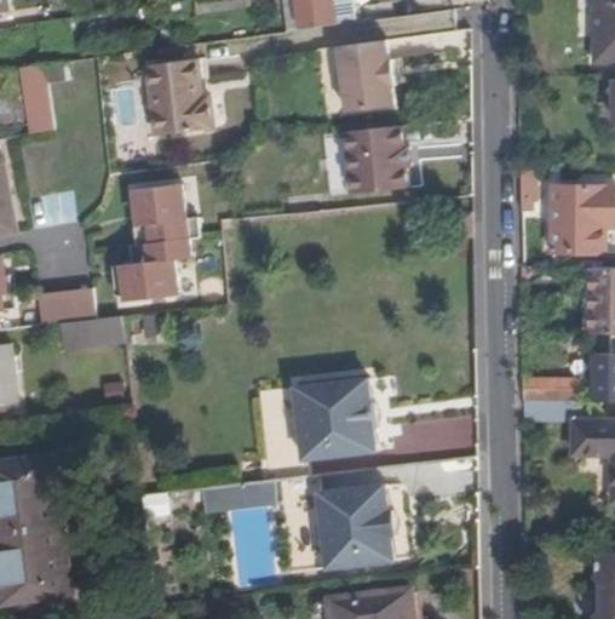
[(260,6),(259,0),(193,0),(194,16),(260,6)]
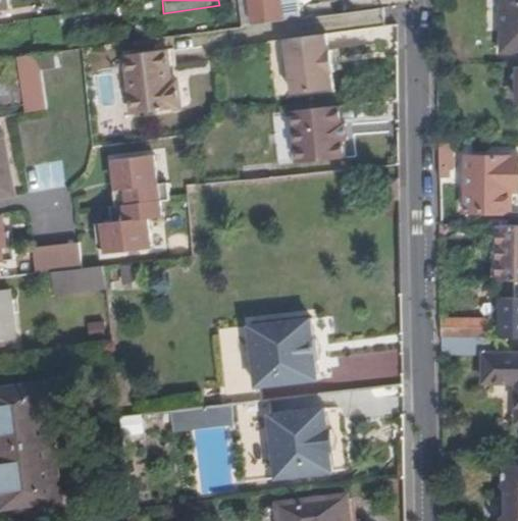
[(236,0),(240,28),(251,25),(247,0),(236,0)]
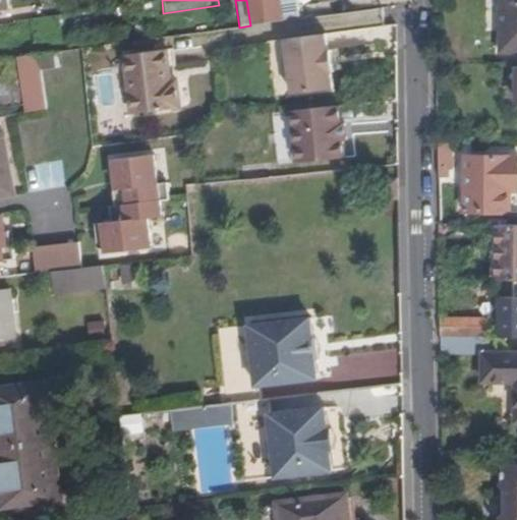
[(246,0),(250,25),(282,20),(278,0),(246,0)]
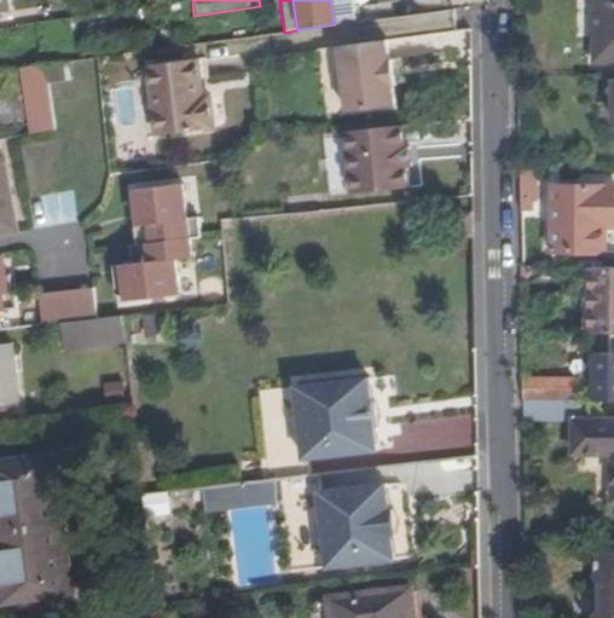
[(337,0),(339,17),(354,16),(352,0),(337,0)]
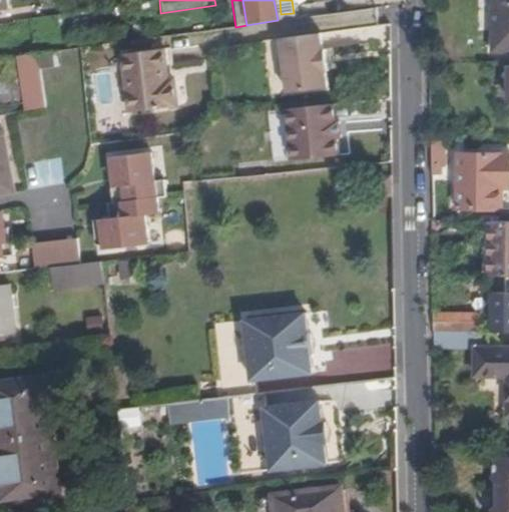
[(489,0),(489,52),(508,52),(508,0),(489,0)]
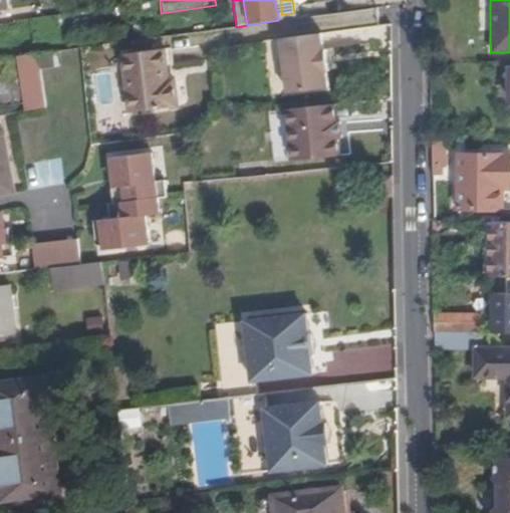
[(318,32),(278,37),(285,92),(325,87),(323,71),(327,71),(323,48),(320,49),(318,32)]
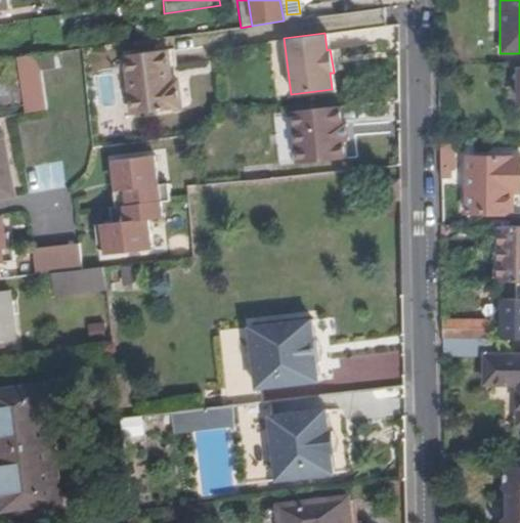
[(162,50),(121,56),(130,116),(177,110),(173,82),(166,82),(162,50)]
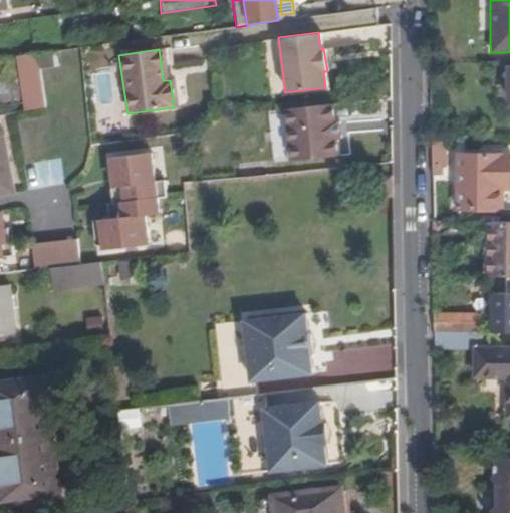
[(55,105),(48,53),(36,54),(43,106),(55,105)]
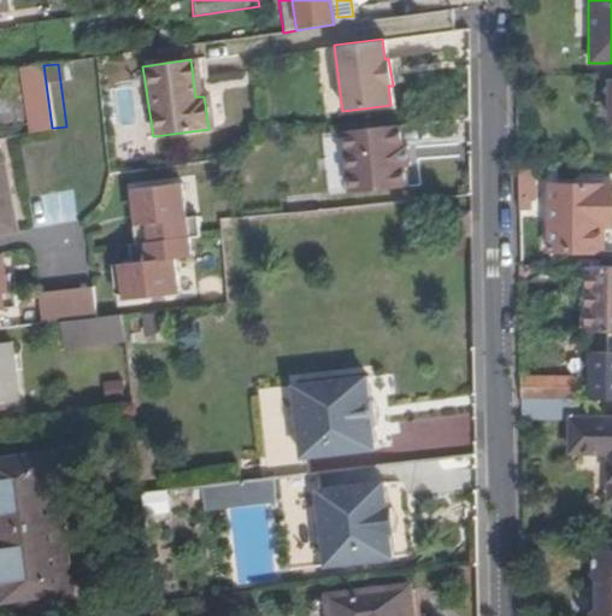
[(52,128),(43,65),(42,65),(29,66),(39,132),(49,129),(52,128)]
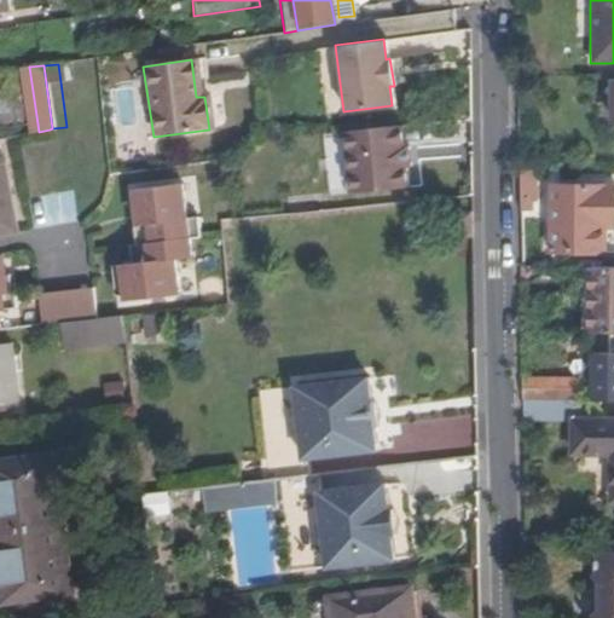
[(9,90),(0,91),(0,122),(12,121),(9,90)]
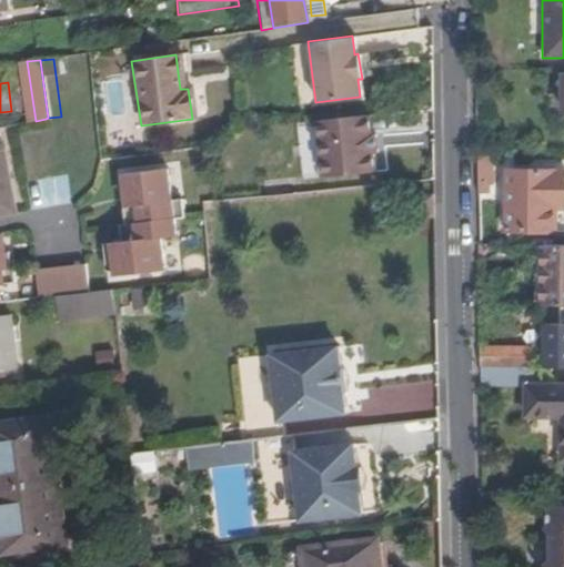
[(369,134),(316,140),(321,178),(374,172),(369,134)]
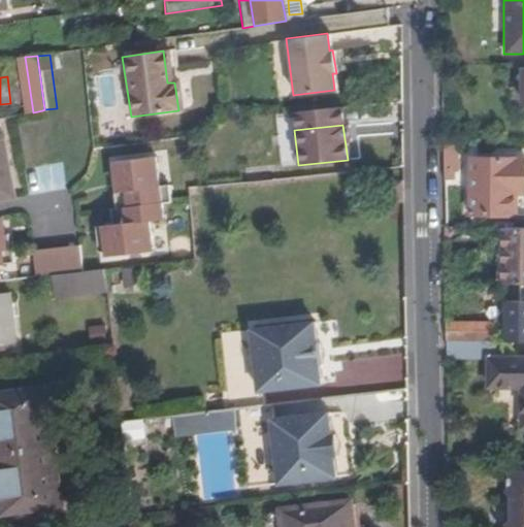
[(0,196),(10,195),(0,142),(0,196)]
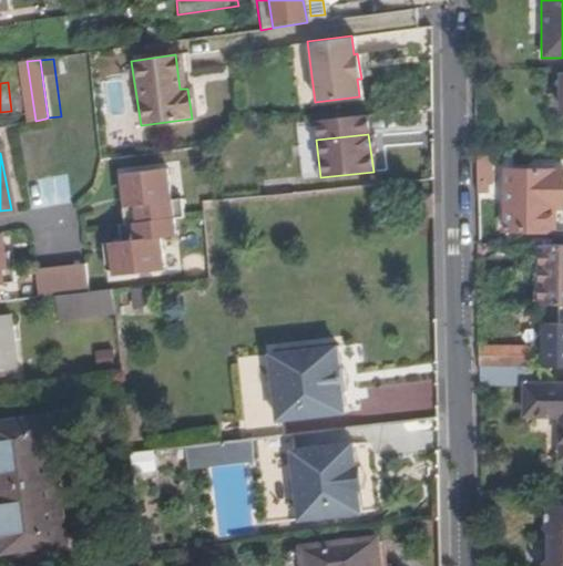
[(474,157),(476,185),(489,185),(490,157),(474,157)]
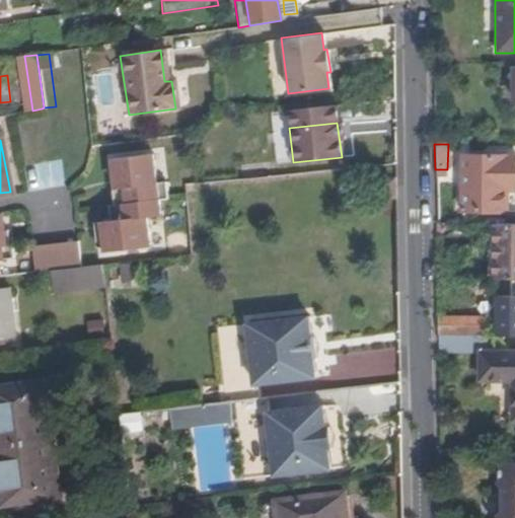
[(105,250),(149,245),(145,217),(159,215),(157,199),(166,198),(164,180),(154,181),(150,153),(111,158),(113,177),(115,177),(116,188),(111,188),(113,204),(107,205),(109,220),(103,221),(104,232),(103,232),(103,237),(101,246),(105,247),(105,250)]
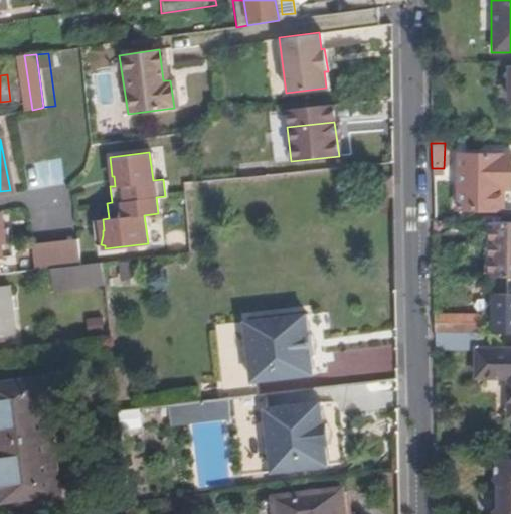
[(501,179),(510,178),(510,154),(458,155),(458,210),(501,210),(501,188),(501,179)]
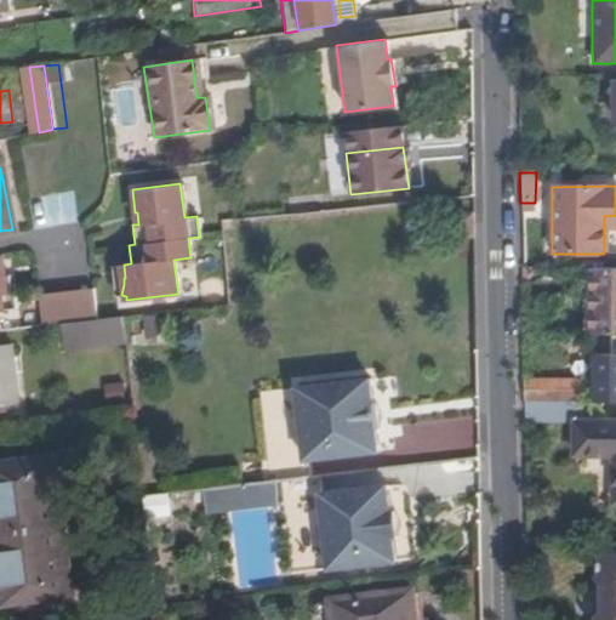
[(615,226),(615,215),(604,216),(604,227),(615,226)]
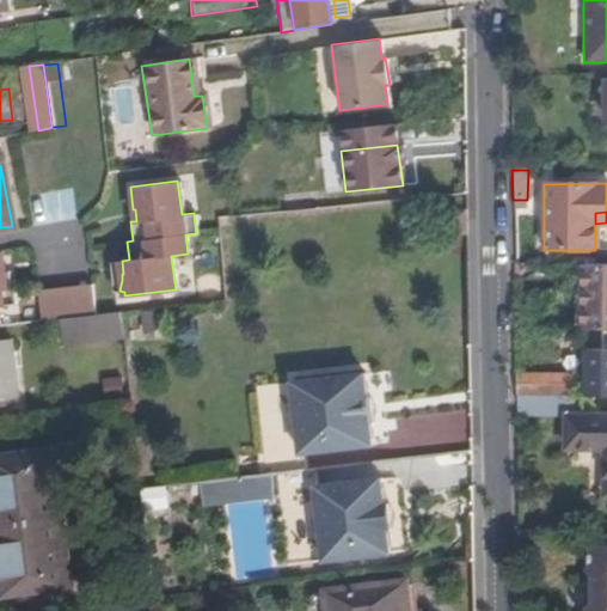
[(606,264),(581,266),(581,330),(606,329),(606,264)]
